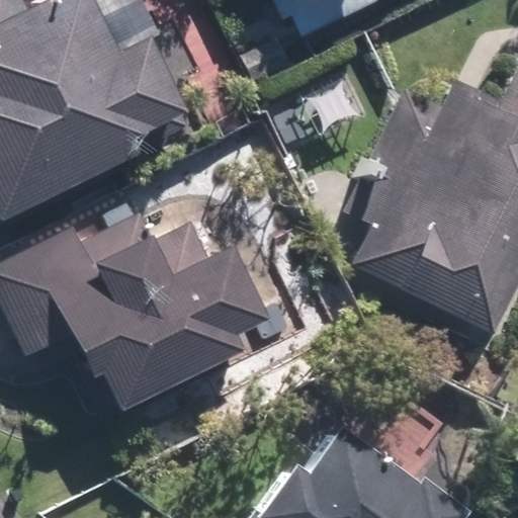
[(0,0),(0,211),(5,221),(142,152),(141,150),(189,125),(182,111),(190,107),(153,33),(119,51),(94,0),(46,0),(28,9),(24,0),(0,0)]
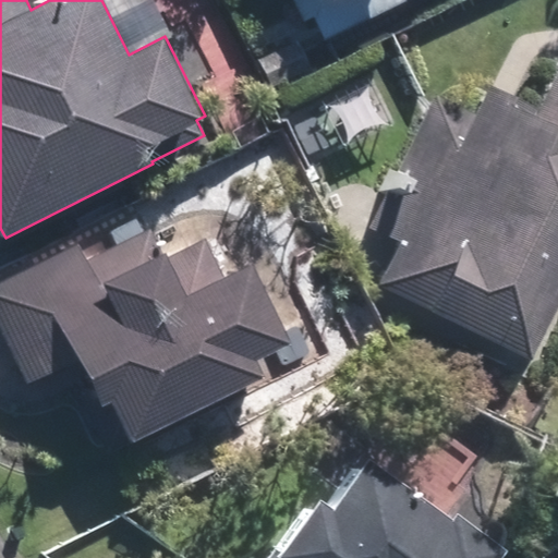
[(257,57),(270,86),(312,69),(299,39),(257,57)]
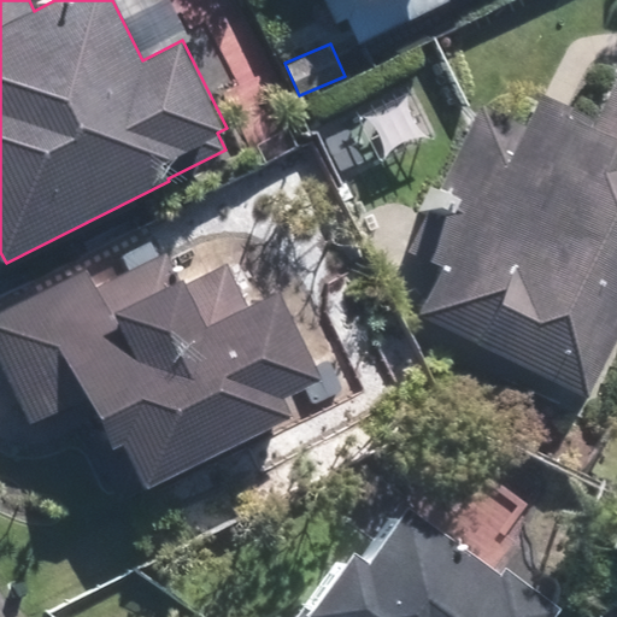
[(616,75),(595,118),(533,87),(516,121),(485,104),(411,251),(445,268),(421,315),(588,397),(616,339),(616,75)]
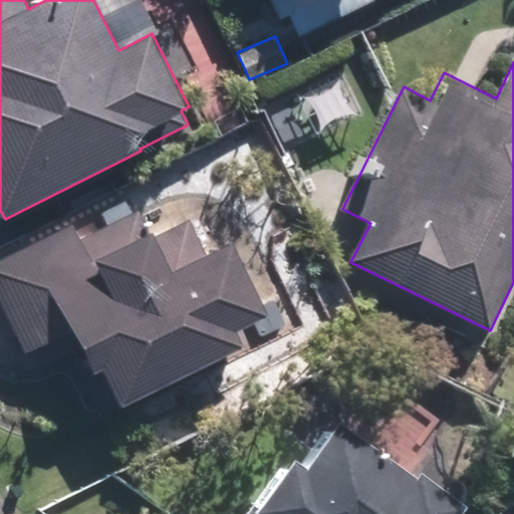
[(103,212),(109,226),(132,216),(125,202),(103,212)]
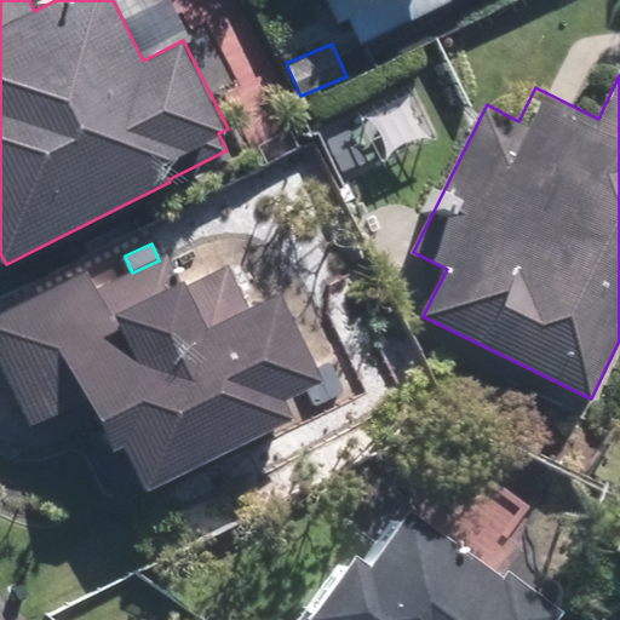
[(187,287),(170,254),(159,260),(132,273),(96,290),(89,273),(0,315),(0,360),(30,424),(89,399),(115,451),(125,446),(148,489),(294,417),(286,400),(323,383),(281,293),(250,306),(229,267),(187,287)]
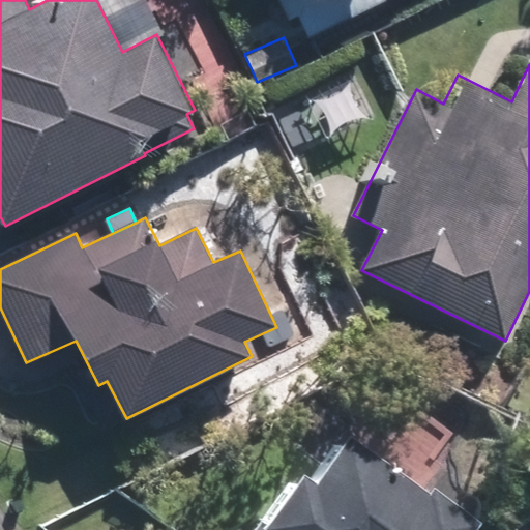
[(478,529),(483,523),(435,488),(432,494),(351,437),(318,482),(303,473),(268,525),(262,522),(256,529),(478,529)]
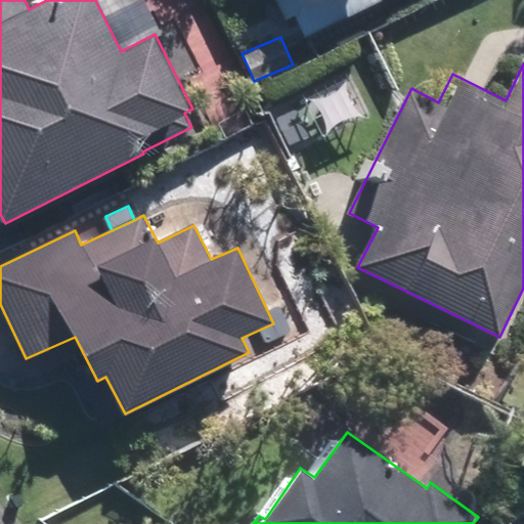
All buildings are outlined.
